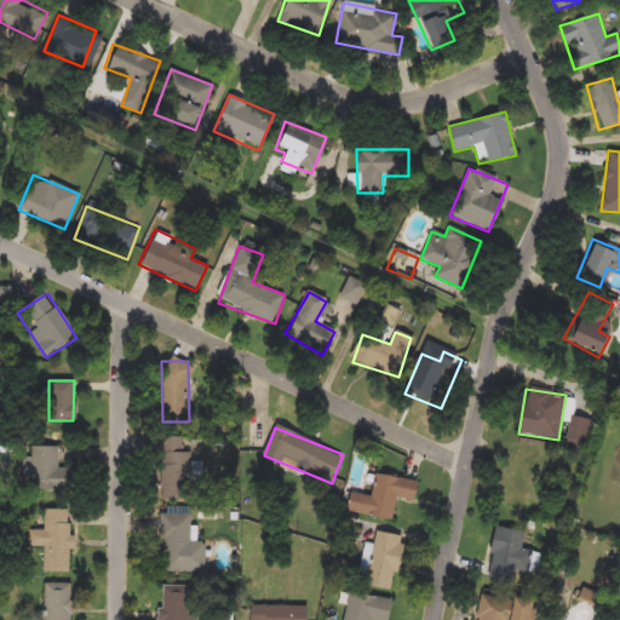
[(155,437),(190,437),(188,499),(153,498),(155,437)]
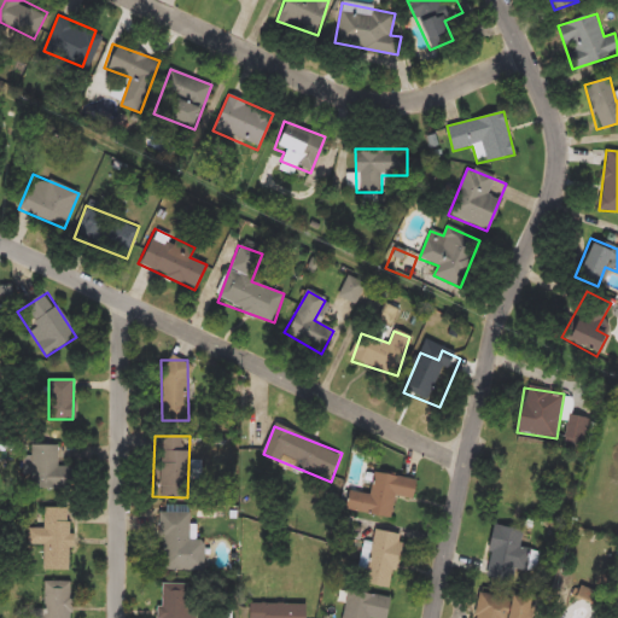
[(27,490),(27,445),(58,445),(58,467),(73,467),(71,490),(27,490)]
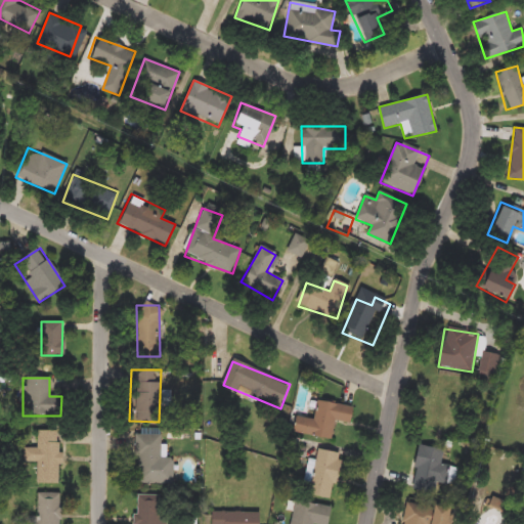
[(331,439),(293,433),(296,417),(313,420),(316,401),(350,407),(348,424),(334,422),(331,439)]
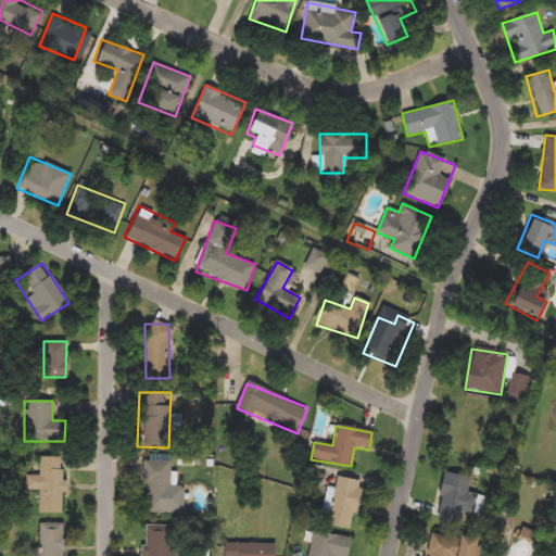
[(62,514),(36,514),(37,492),(27,492),(27,476),(38,476),(38,456),(63,457),(62,514)]
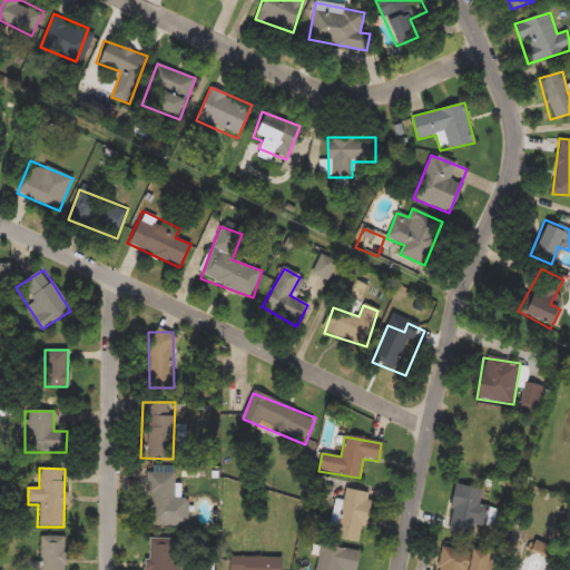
[(175,499),(187,499),(187,527),(146,526),(146,472),(175,472),(175,499)]
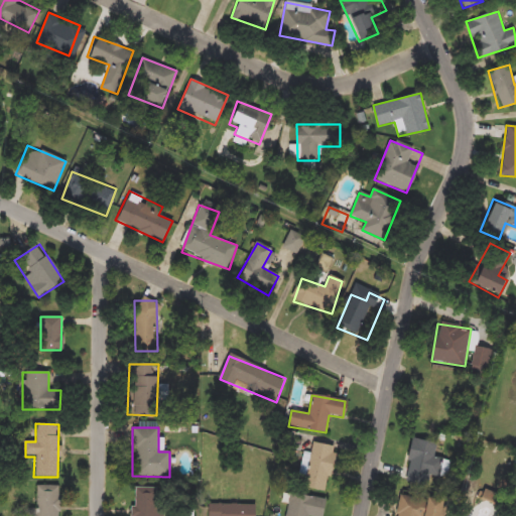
[(437,443),(434,457),(450,460),(446,479),(429,476),(427,487),(404,482),(412,438),(437,443)]
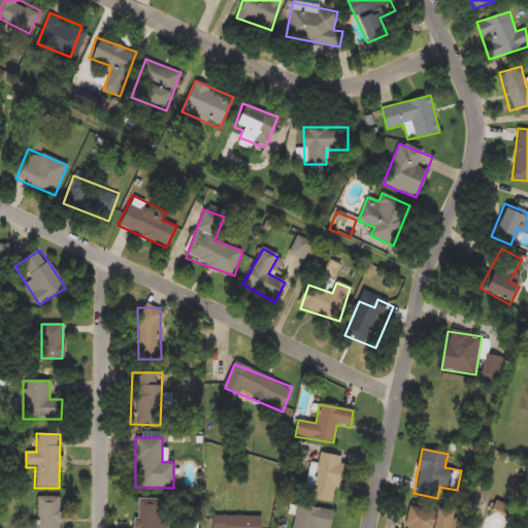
[(336,501),(310,499),(316,454),(340,456),(336,501)]
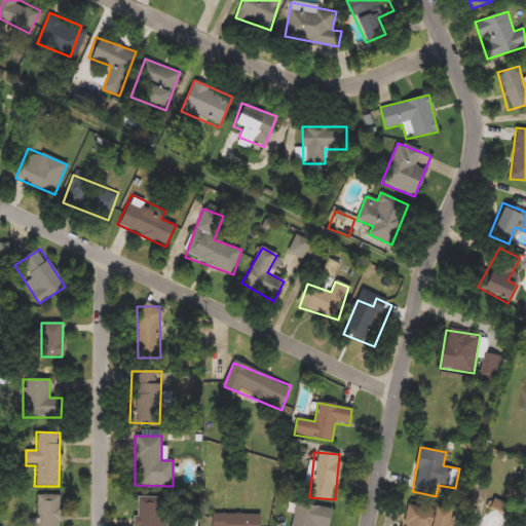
[(36,525),(36,495),(59,495),(59,525),(36,525)]
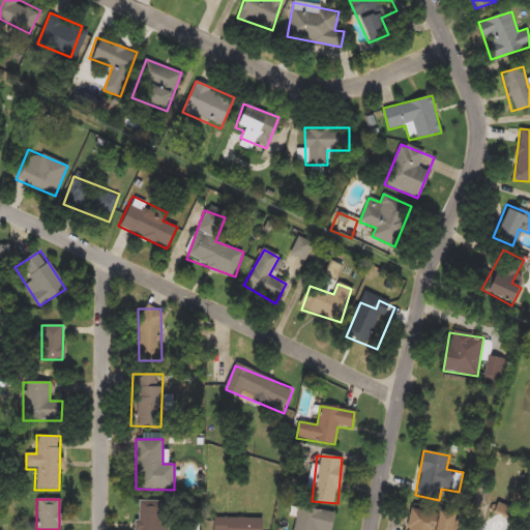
[(167,500),(167,529),(136,529),(136,500),(167,500)]
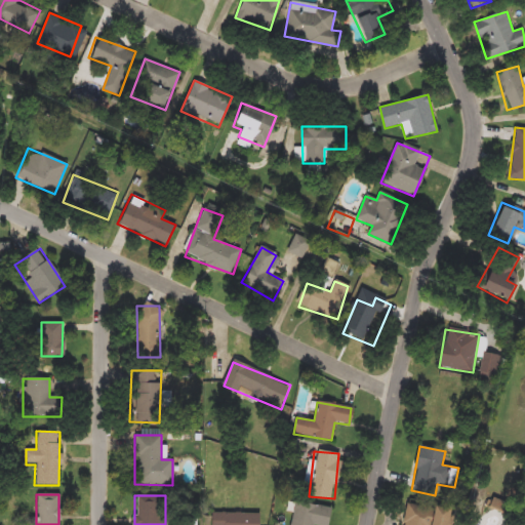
[(289,524),(293,502),(330,508),(327,524),(289,524)]
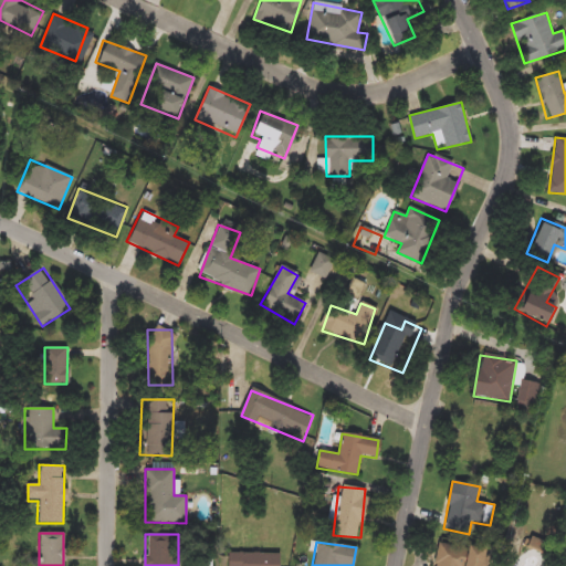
[(479,565),(435,565),(438,543),(482,549),(479,565)]
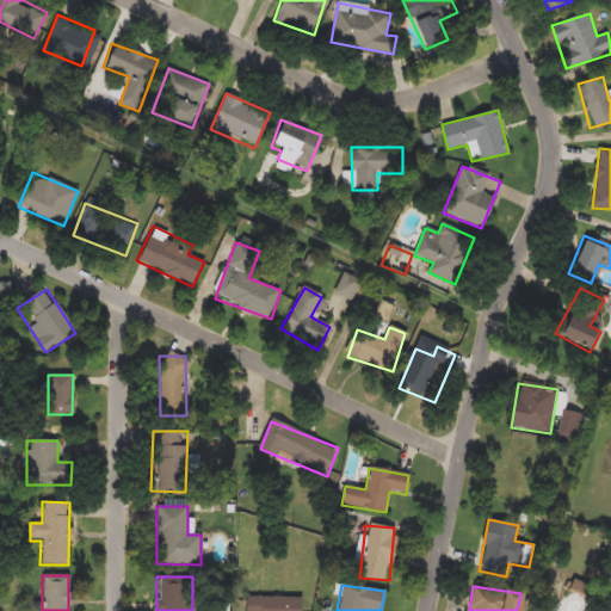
[(301,610),(246,610),(246,597),(301,597),(301,610)]
